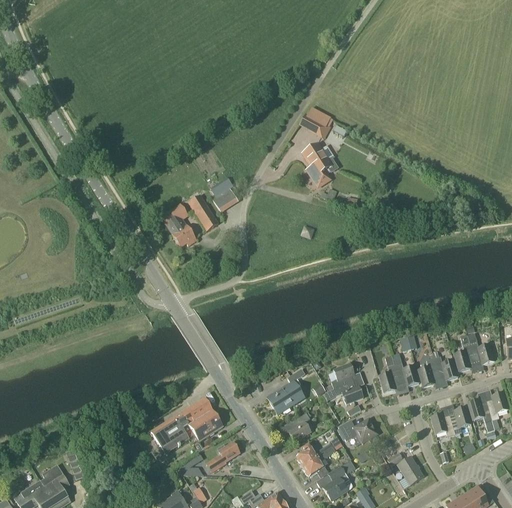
[(307,113),(305,112),(299,125),(309,130),(309,131),(321,138),(322,137),(324,138),(330,126),(329,125),(333,119),(310,106),(307,113)]
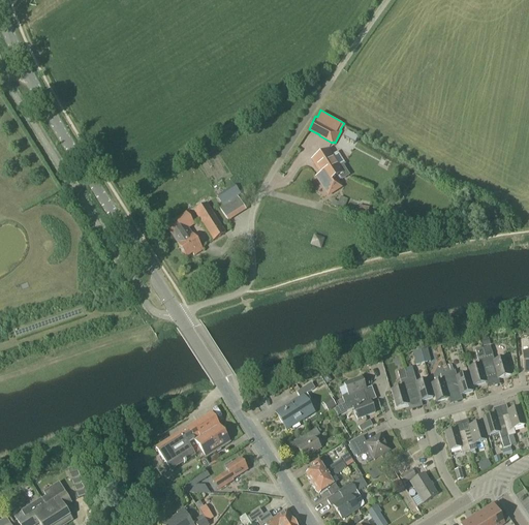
[(358,134),(346,128),(343,134),(354,141),(358,134)]
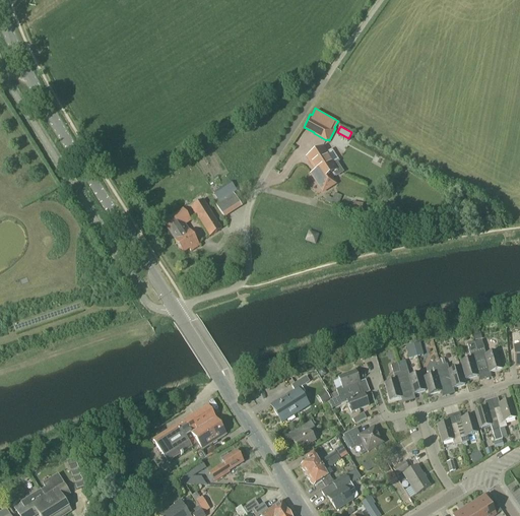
[(305,155),(314,170),(309,172),(322,191),(336,182),(333,176),(336,175),(343,170),(336,158),(333,160),(322,144),(305,155)]
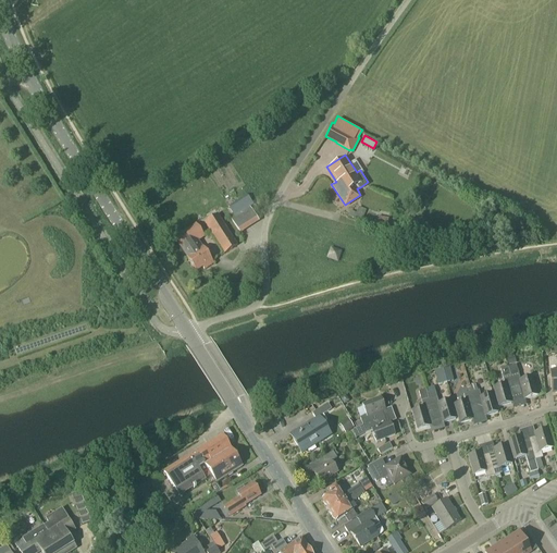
[(239,231),(259,219),(250,204),(254,201),(247,192),(227,204),(233,212),(230,216),(239,231)]
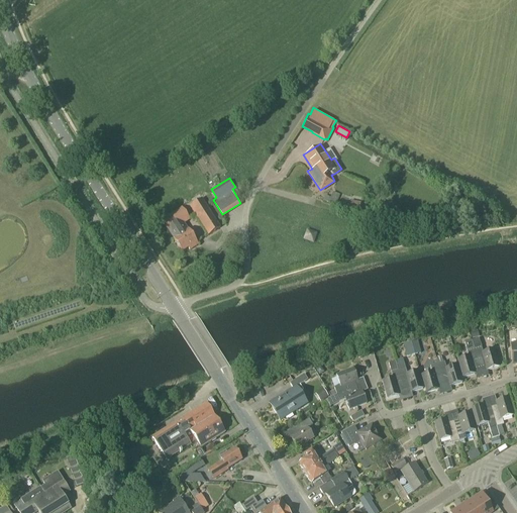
[(332,190),(330,195),(328,199),(329,199),(335,201),(339,192),(332,190)]
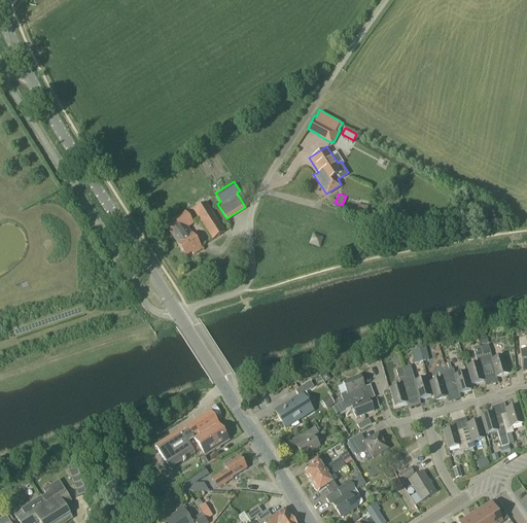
[(212,237),(224,230),(206,200),(194,208),(212,237)]
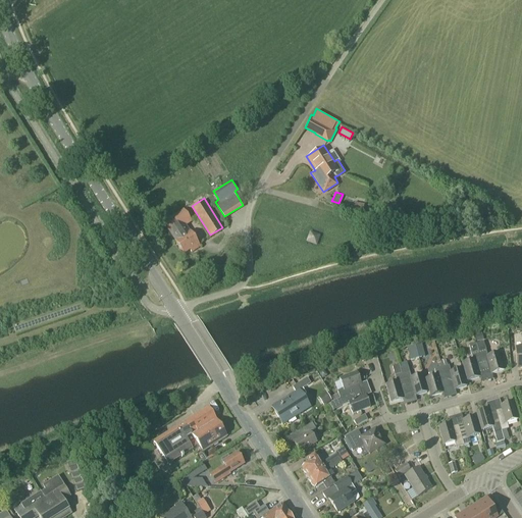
[(190,229),(186,222),(192,218),(184,207),(163,220),(175,239),(184,252),(190,248),(192,250),(200,245),(191,229),(190,229)]
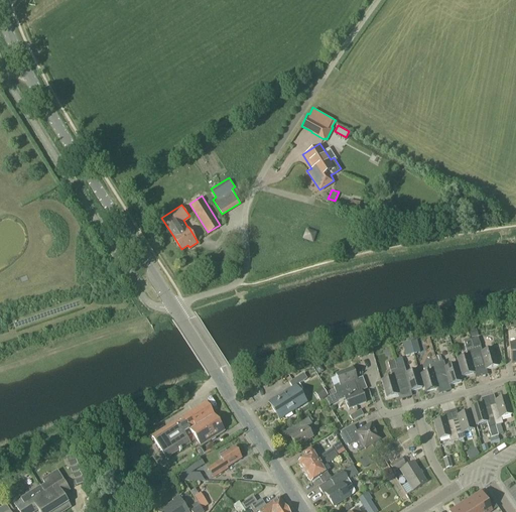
[(471,336),(478,334),(477,327),(469,329),(471,336)]
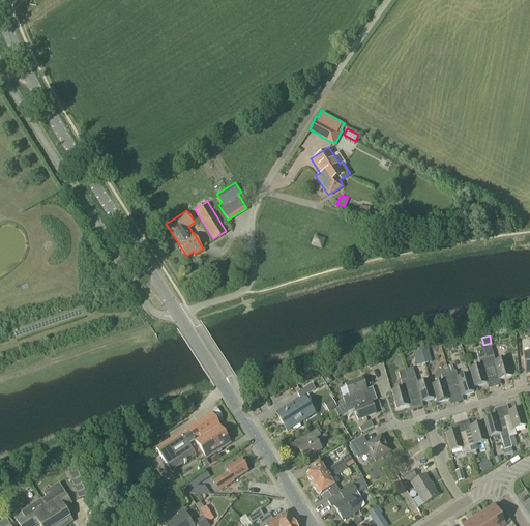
[(492,344),(484,346),(492,375),(498,374),(499,377),(511,374),(506,355),(496,358),(495,352),(492,344)]
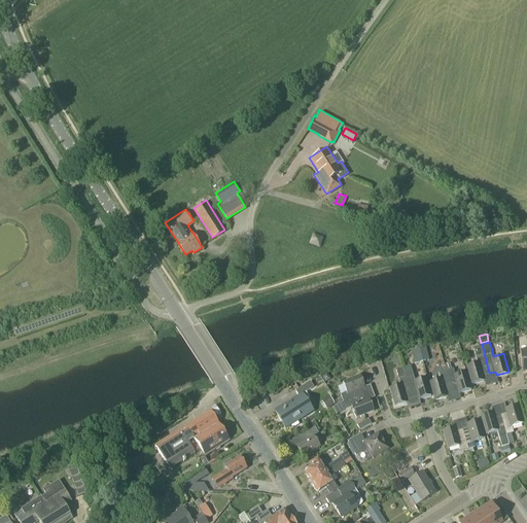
[(478,360),(467,363),(472,382),(484,379),(483,375),(489,373),(482,344),(473,346),(477,354),(478,360)]
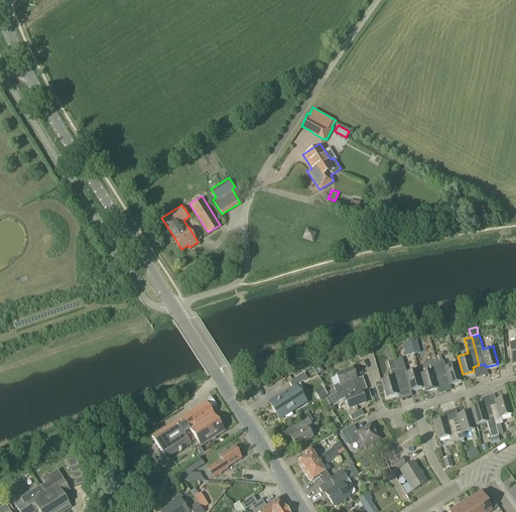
[(417,338),(410,339),(413,351),(420,350),(419,347),(417,338)]
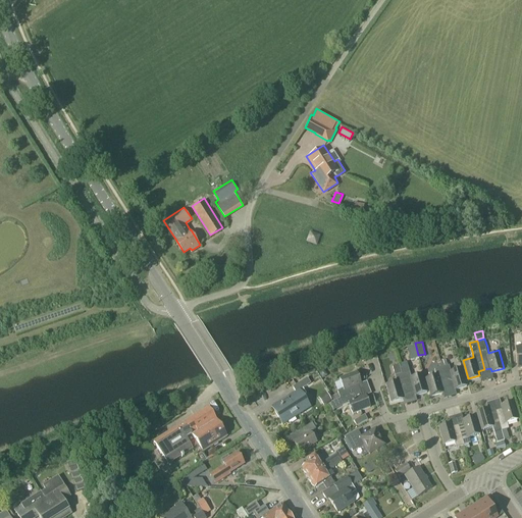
[(410,357),(418,355),(415,343),(407,345),(410,357)]
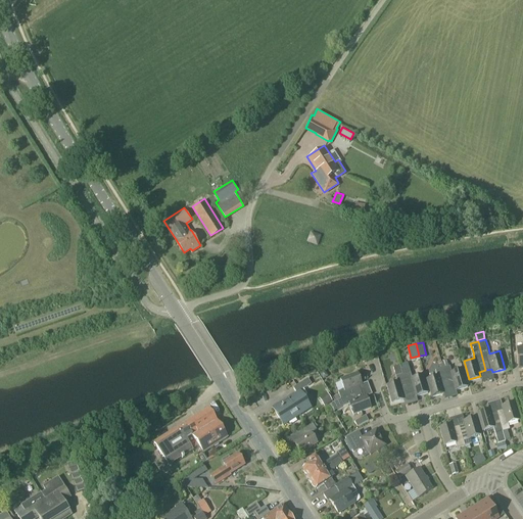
[(446,358),(441,360),(441,361),(448,386),(455,384),(456,388),(468,385),(463,367),(452,370),(449,363),(447,364),(446,358)]
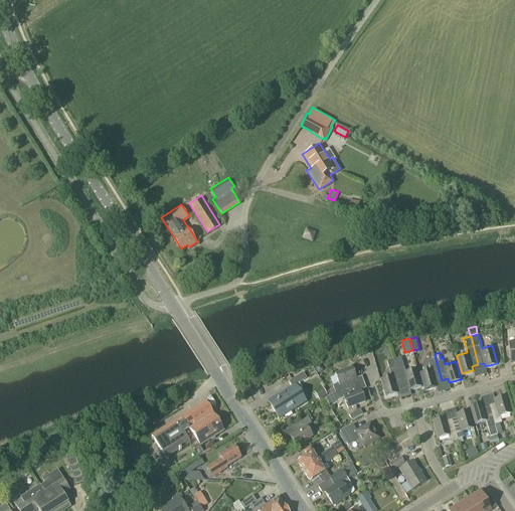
[(431,368),(420,371),(424,388),(437,385),(436,381),(442,380),(435,355),(432,356),(433,360),(428,361),(431,368)]
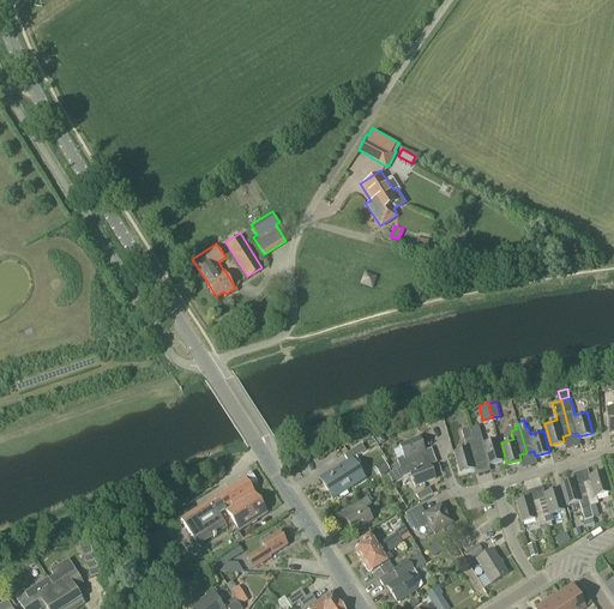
[(467,446),(455,450),(459,471),(474,466),(473,463),(480,460),(474,436),(473,436),(469,426),(462,428),(464,439),(467,446)]
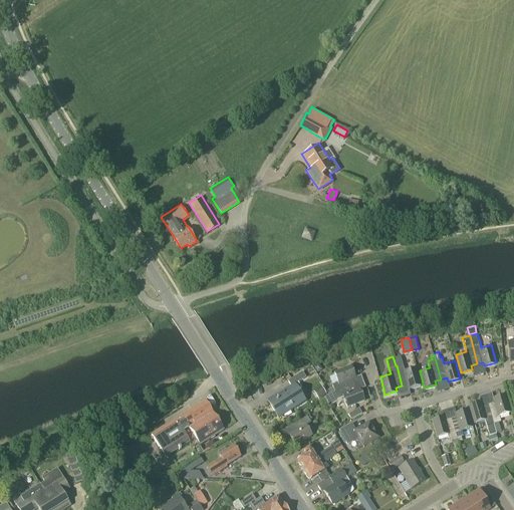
[(404,363),(397,365),(402,386),(408,384),(409,388),(420,385),(420,384),(416,366),(405,369),(404,363)]
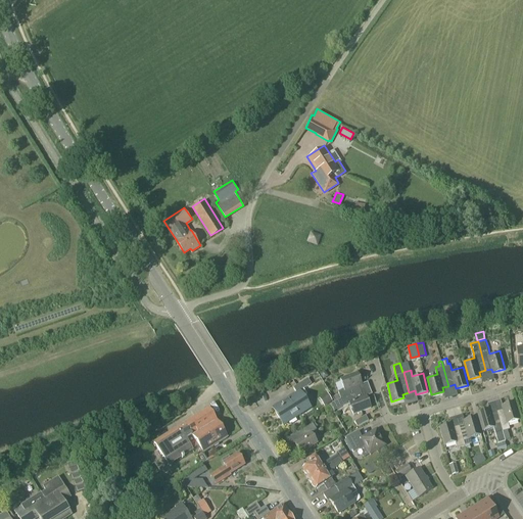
[(341,396),(365,388),(359,371),(340,377),(344,387),(338,389),(339,391),(333,393),(335,398),(340,396),(341,396)]
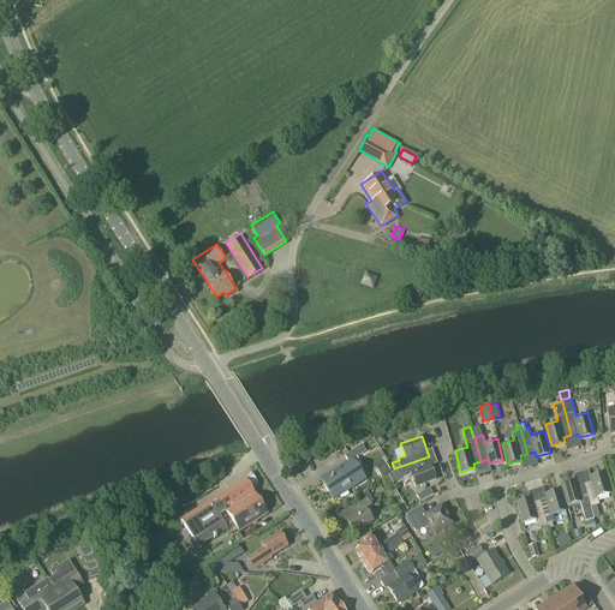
[(346,453),(348,459),(320,477),(333,497),(365,477),(356,462),(359,460),(356,454),(364,448),(362,443),(346,453)]
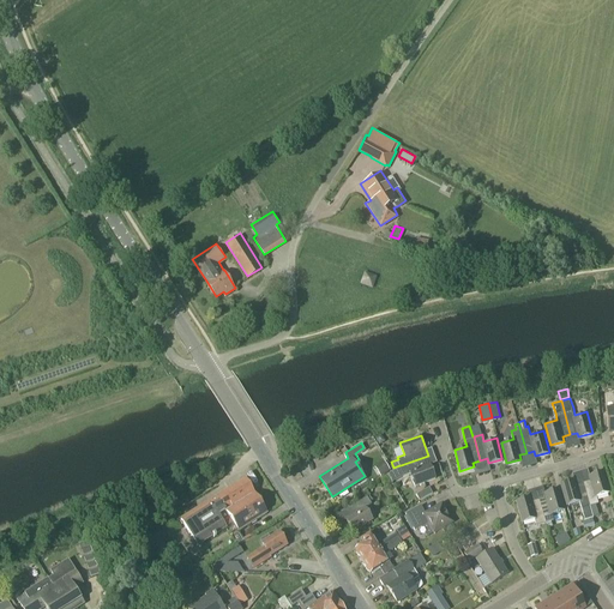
[(383,456),(378,448),(371,453),(375,460),(383,456)]
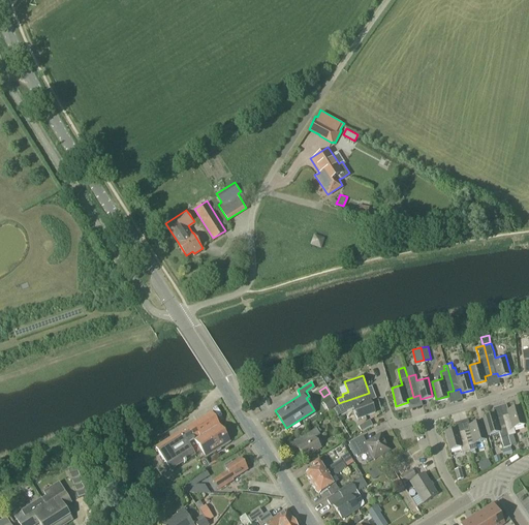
[(369,393),(345,401),(347,408),(353,406),(358,417),(375,410),(369,393)]
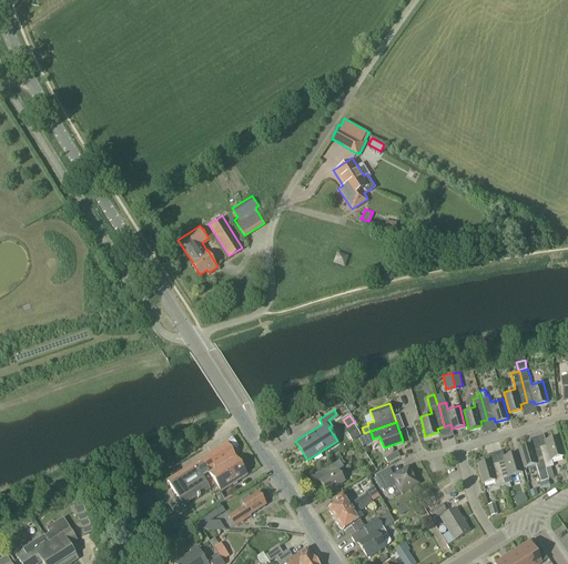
[(355,424),(346,430),(352,439),(361,433),(355,424)]
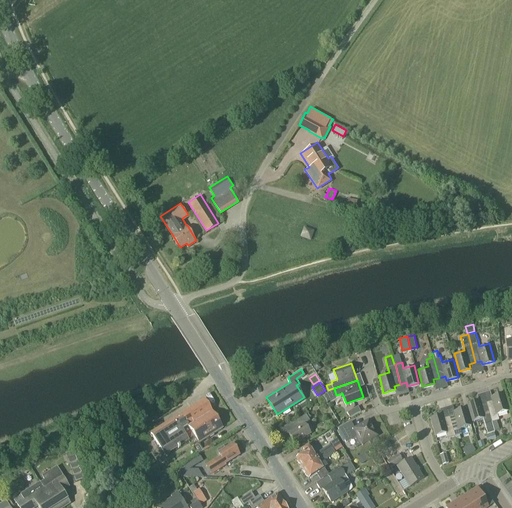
[(210,387),(206,390),(212,401),(217,398),(210,387)]
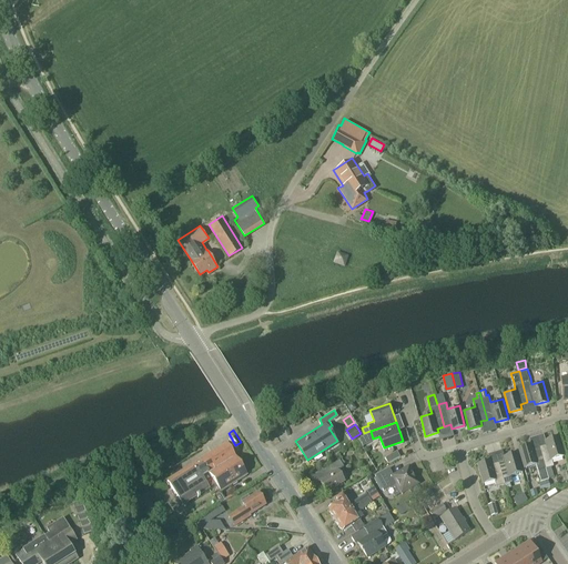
[(546,443),(539,444),(548,476),(554,475),(550,465),(554,464),(551,457),(563,453),(557,435),(545,439),(546,443)]
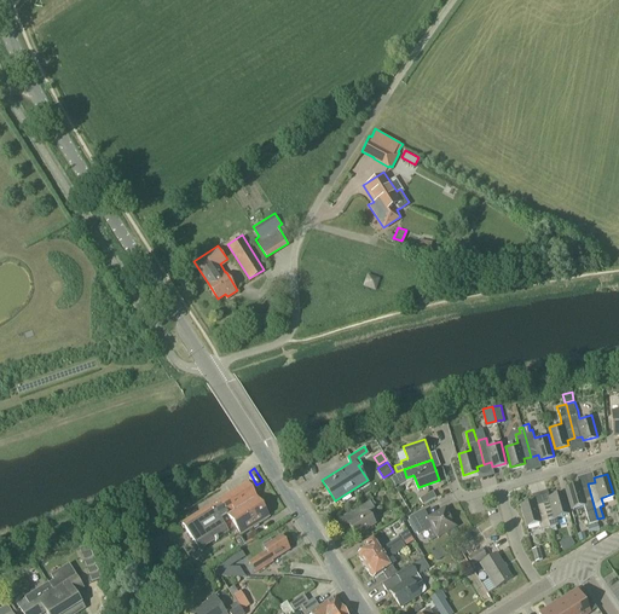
[(241,533),(270,514),(248,480),(202,509),(181,522),(198,549),(229,529),(229,528),(235,525),(241,533)]
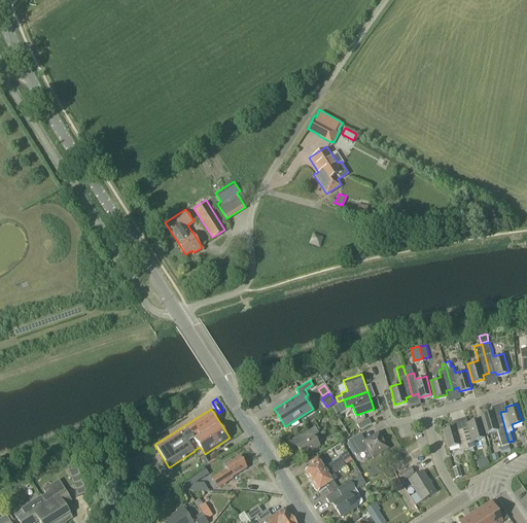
[(493,410),(482,414),(487,431),(497,428),(499,434),(501,444),(508,442),(500,412),(494,414),(493,410)]
